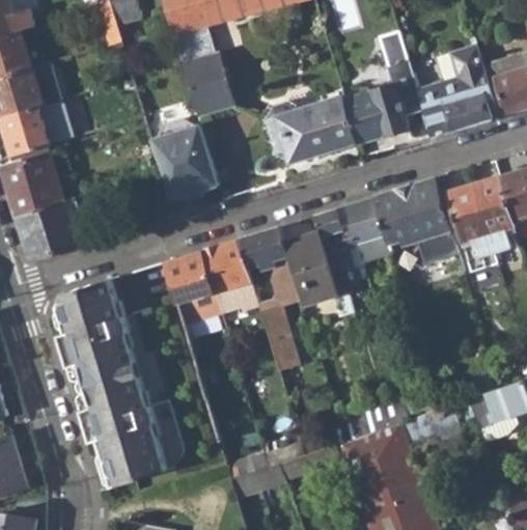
[(0,37),(20,31),(34,27),(29,10),(14,15),(9,0),(0,0),(0,37)]
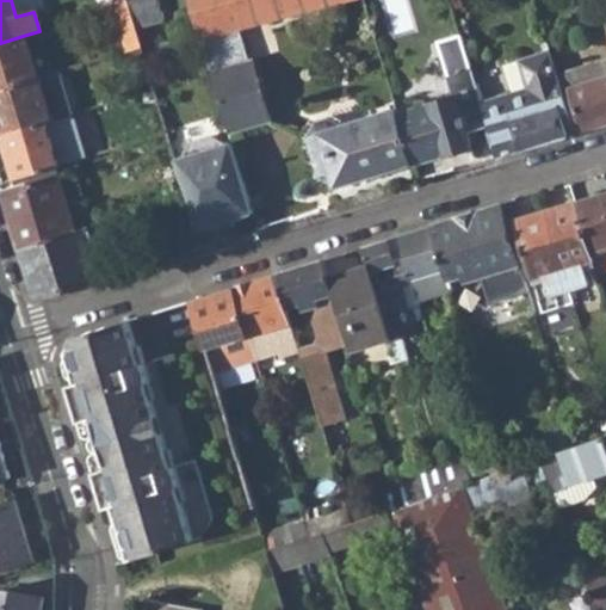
[(130,29),(160,22),(155,0),(128,0),(123,1),(130,29)]
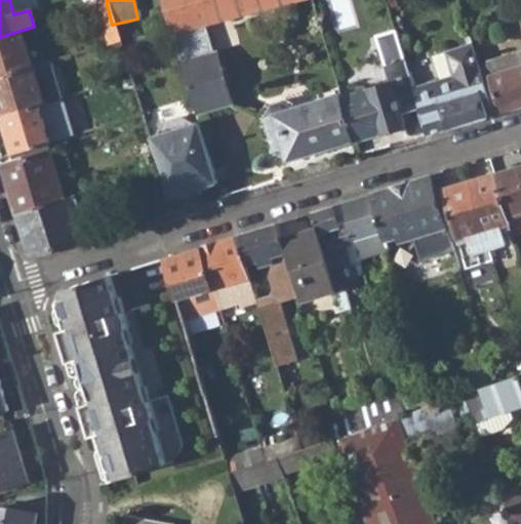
[(204,25),(249,12),(288,2),(294,0),(160,0),(195,115),(229,105),(204,25)]
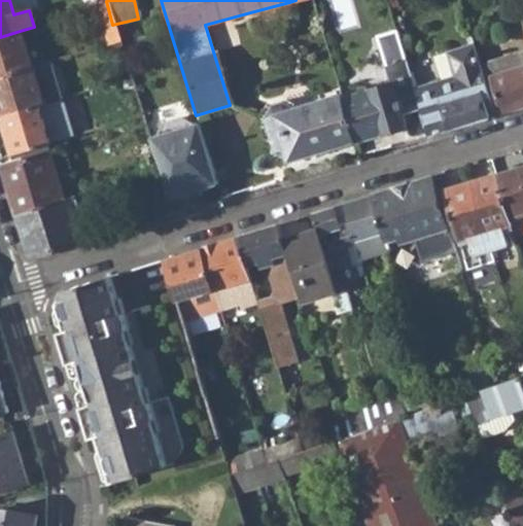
[(89,6),(101,47),(118,42),(112,25),(106,1),(98,4),(89,6)]
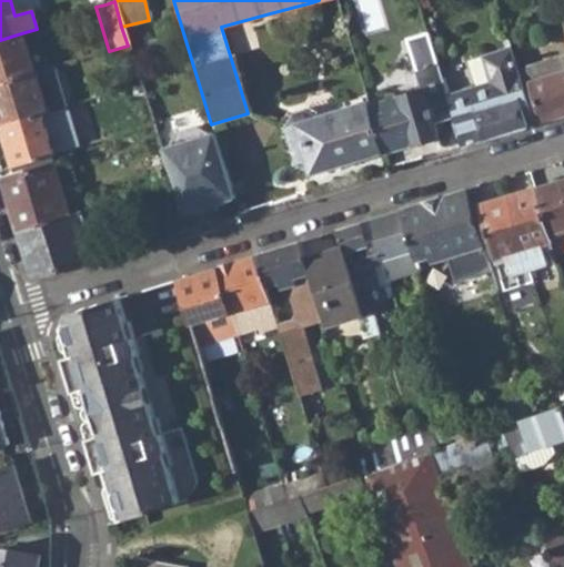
[(390,95),(364,102),(380,153),(433,138),(429,123),(450,117),(444,99),(426,31),(404,38),(420,93),(391,100),(390,95)]
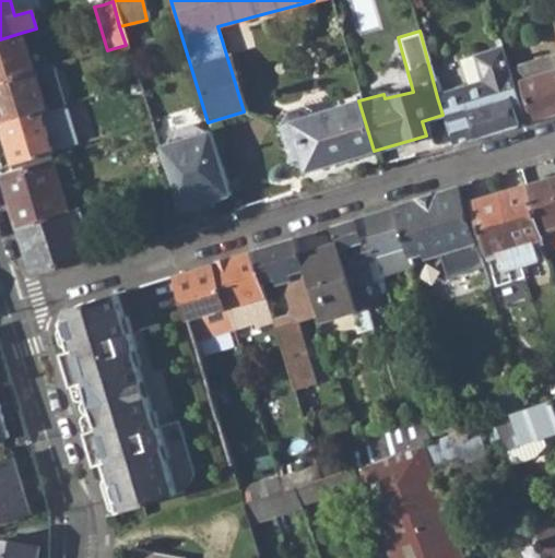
[(0,82),(34,72),(21,33),(0,39),(0,82)]
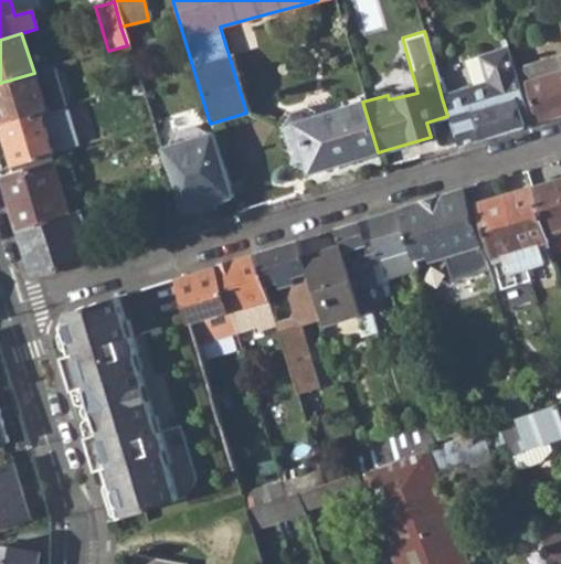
[(447,116),(456,146),(530,124),(518,85),(514,70),(509,53),(479,63),(486,85),(442,98),(447,116)]
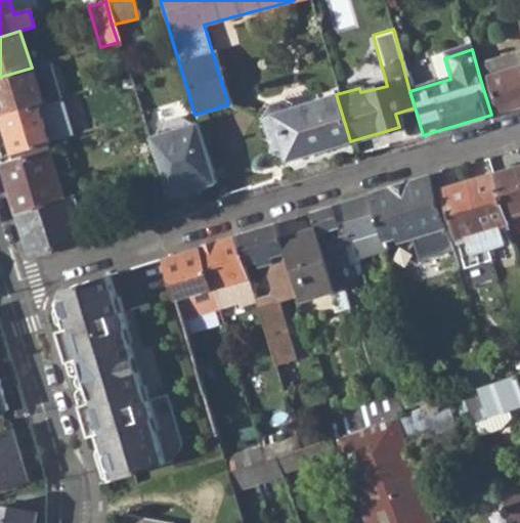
[(519,50),(476,64),(480,79),(519,67),(519,50)]
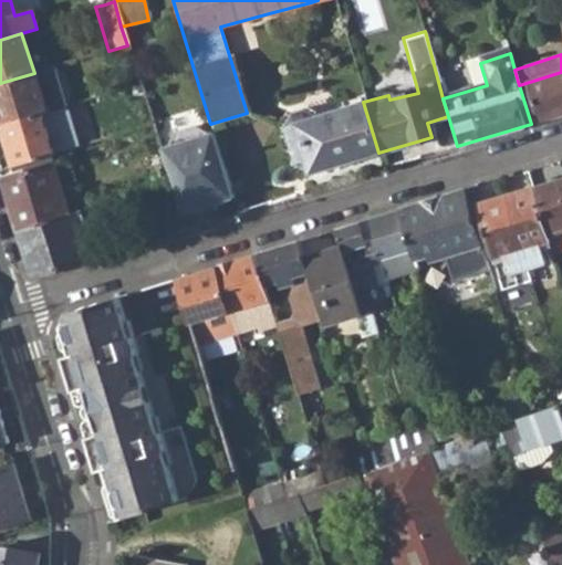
[(561,72),(519,85),(531,124),(561,114),(561,72)]
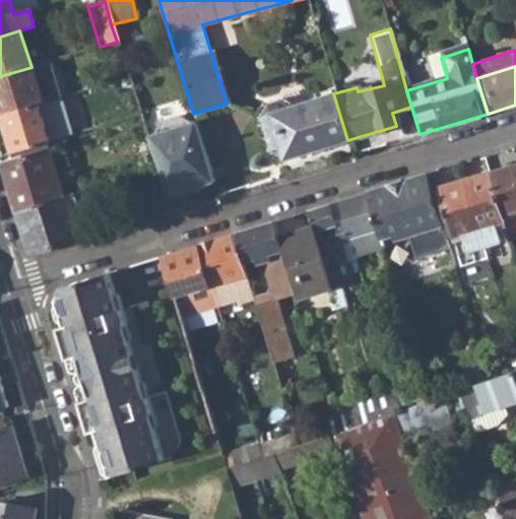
[(0,117),(37,106),(55,100),(50,83),(37,88),(31,67),(0,76),(0,117)]
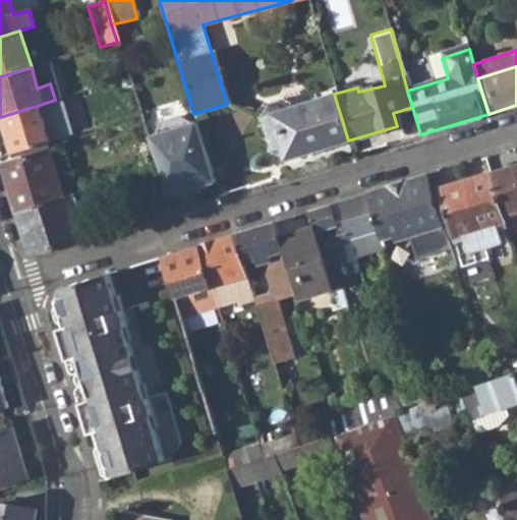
[(267,154),(282,162),(348,140),(334,94),(288,108),(276,99),(264,104),(256,116),(267,154)]
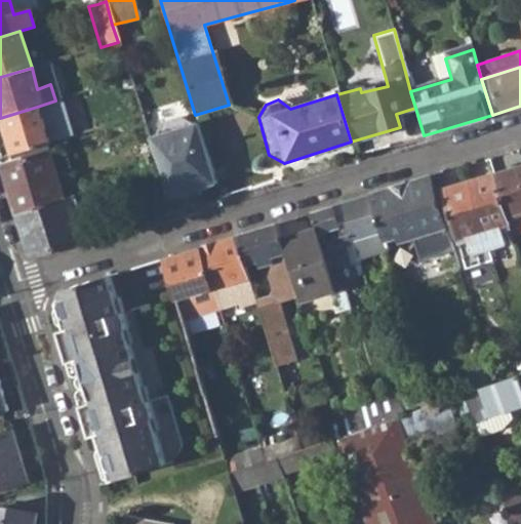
[(0,121),(10,155),(45,144),(48,144),(37,107),(0,118),(0,121)]
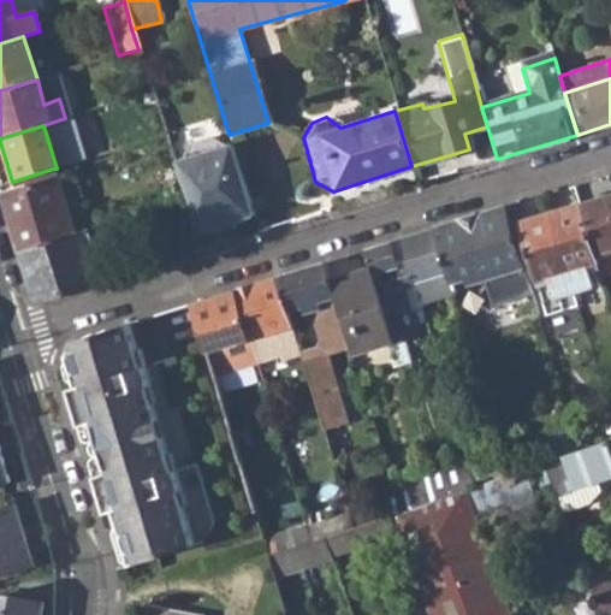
[(224,147),(208,139),(187,145),(182,159),(172,163),(189,219),(194,234),(214,228),(214,230),(253,216),(231,145),(224,147)]
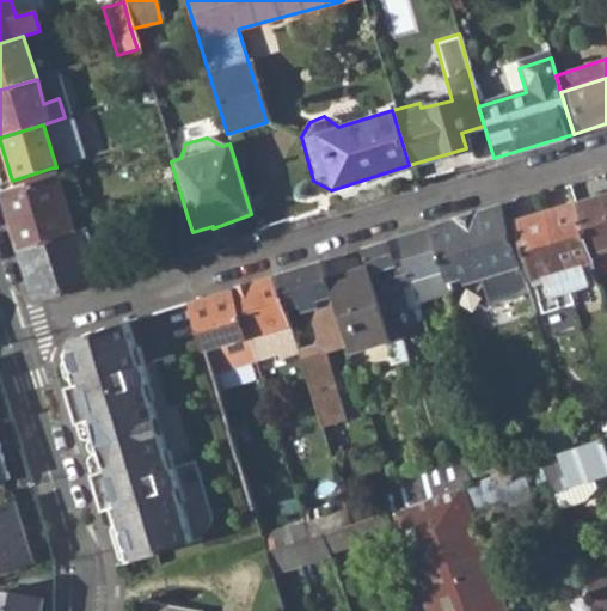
[(0,196),(17,249),(71,232),(53,167),(12,181),(0,184),(0,196)]
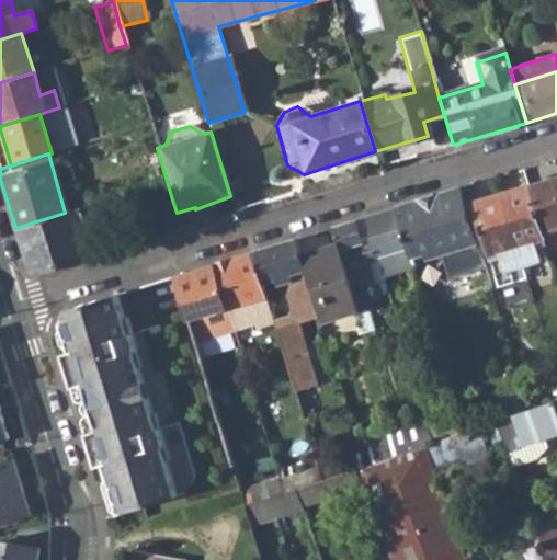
[(556,176),(526,186),(540,231),(556,225),(556,176)]
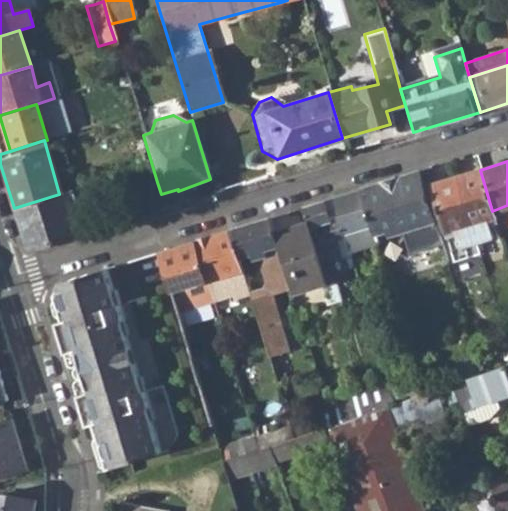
[(456,177),(476,242),(492,238),(487,220),(495,219),(492,211),(480,170),(456,177)]
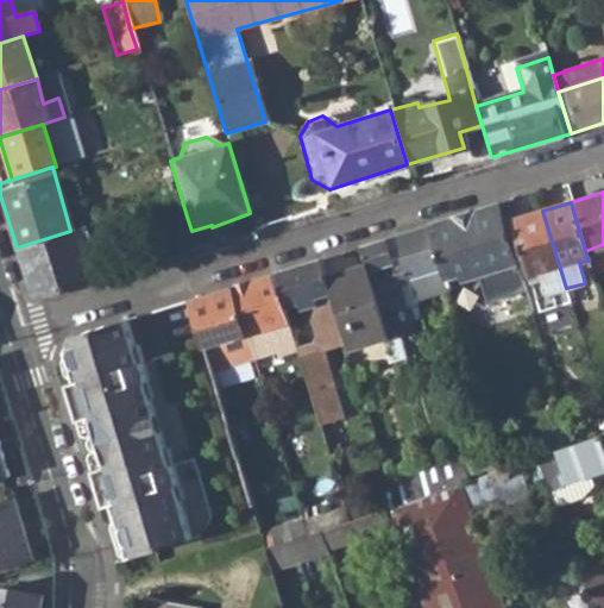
[(427,227),(444,279),(464,273),(466,279),(477,275),(485,301),(523,290),(497,206),(427,227)]
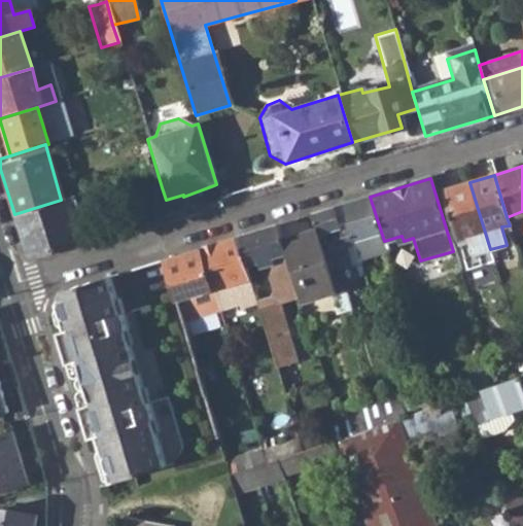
[(466,271),(494,263),(490,249),(469,182),(442,190),(466,271)]
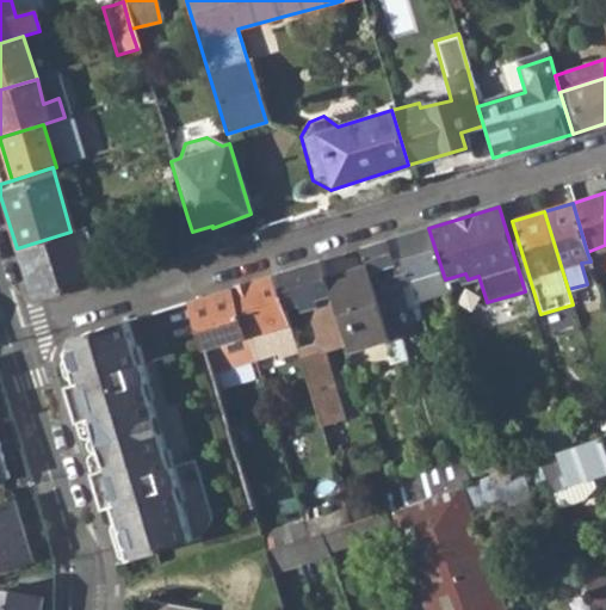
[(395,238),(408,279),(408,281),(434,273),(438,288),(447,285),(445,279),(428,228),(395,238)]
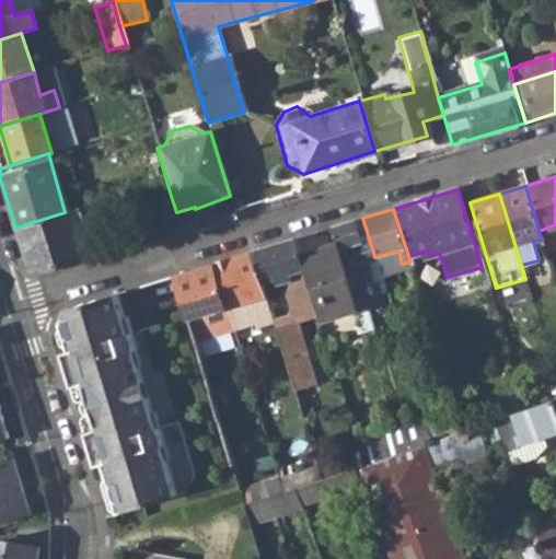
[(15,228),(30,275),(83,258),(70,211),(65,212),(15,228)]
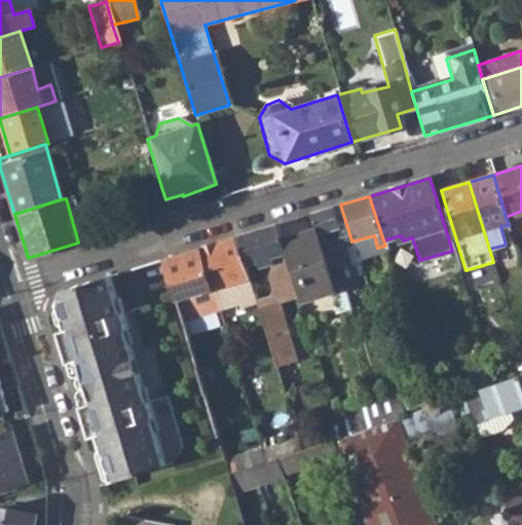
[(335,267),(348,264),(343,248),(353,245),(351,241),(351,240),(340,204),(310,214),(314,229),(334,290),(336,298),(344,296),(335,267)]
